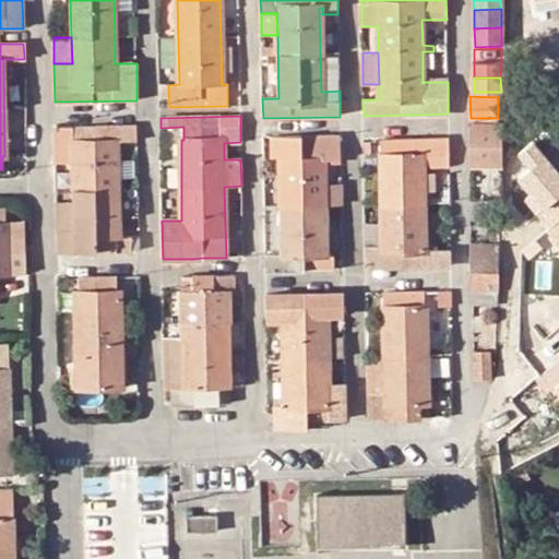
[(499,126),(470,127),(470,157),(500,157),(499,126)]
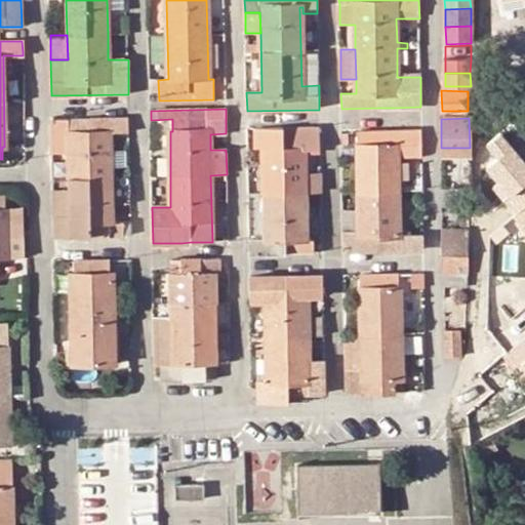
[(110,133),(129,133),(129,119),(72,120),(73,133),(69,134),(70,214),(53,214),(53,237),(131,236),(130,224),(111,224),(110,133)]
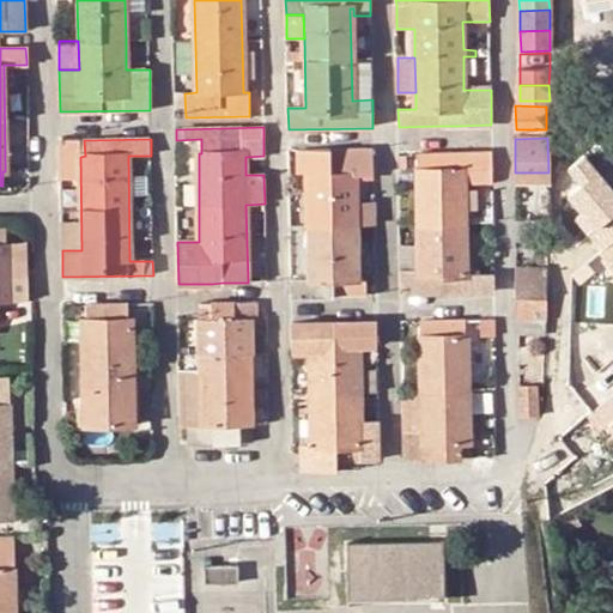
[(60,140),(60,150),(70,150),(71,140),(60,140)]
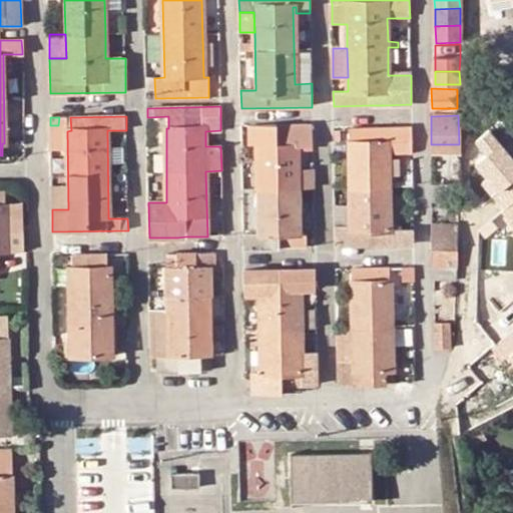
[(298,189),(297,169),(297,147),(313,146),(312,126),(249,127),(249,140),(249,144),(255,143),(259,232),(243,232),(243,248),(306,247),(306,233),(298,233),(298,189)]
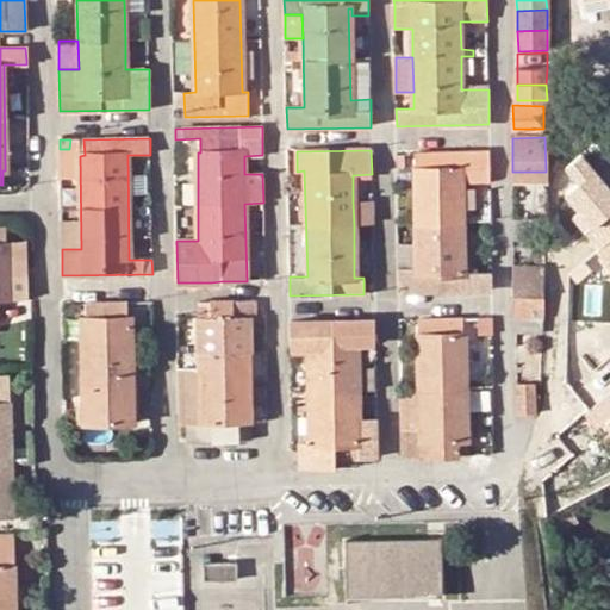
[(417,223),(464,222),(462,184),(490,182),(489,153),(416,155),(417,223)]
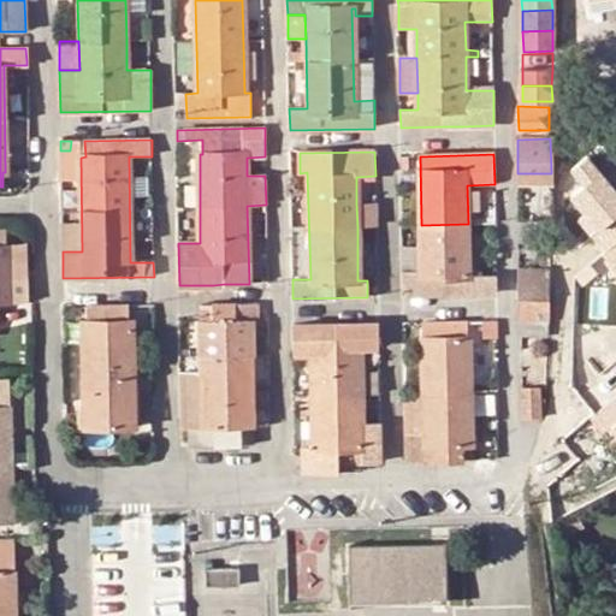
[(615,183),(602,165),(566,196),(615,256),(615,183)]
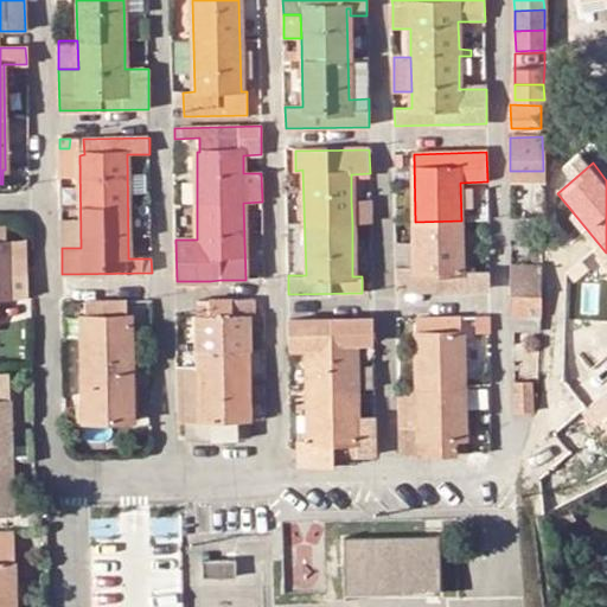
[(286,166),(286,176),(295,176),(295,171),(295,166),(286,166)]
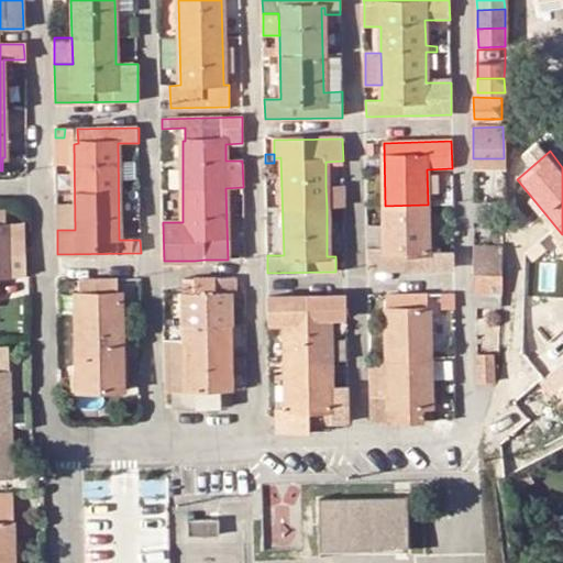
[(73,198),(70,165),(57,166),(59,199),(73,198)]
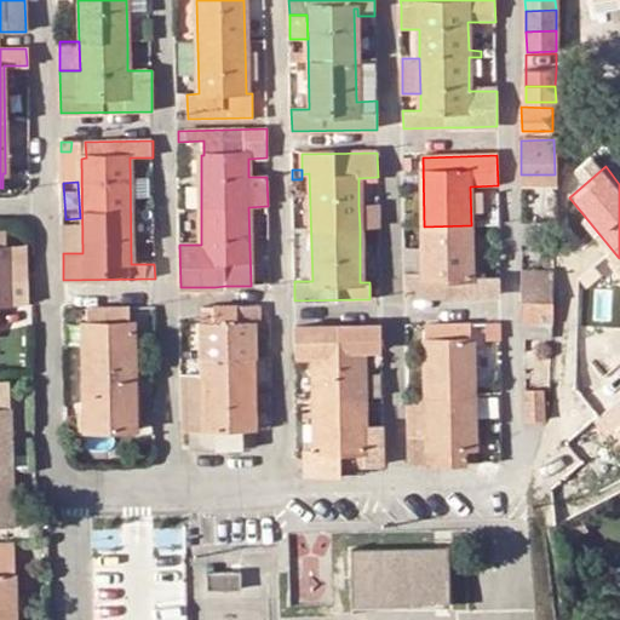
[(359,205),(360,229),(379,228),(378,205),(359,205)]
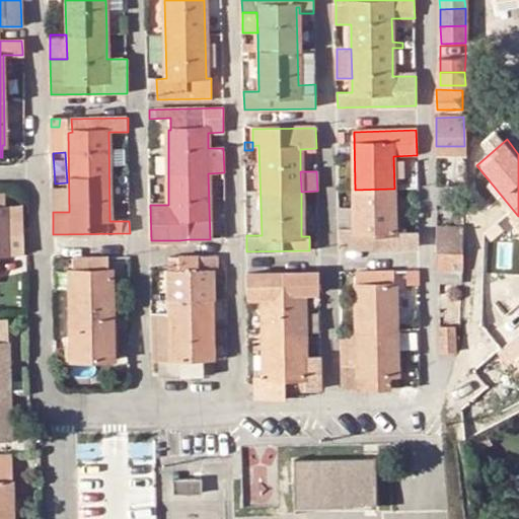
[(53,187),(53,212),(69,212),(69,187),(53,187)]
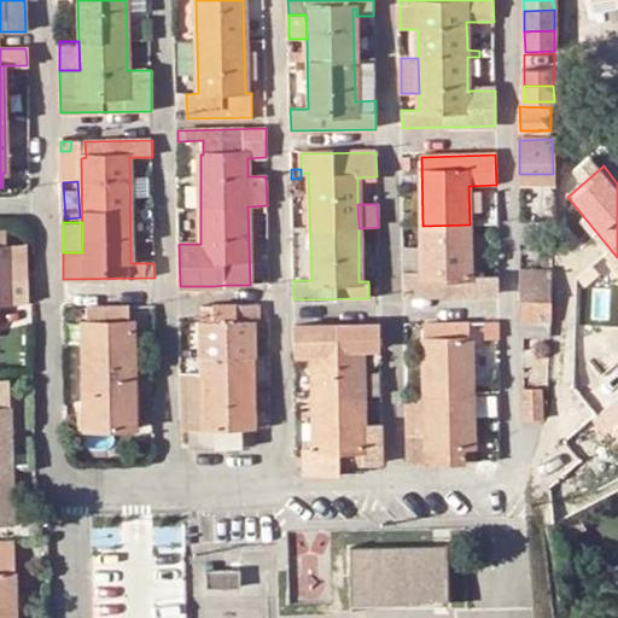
[(497,293),(497,275),(471,275),(470,225),(423,226),(423,270),(406,272),(406,297),(497,293)]
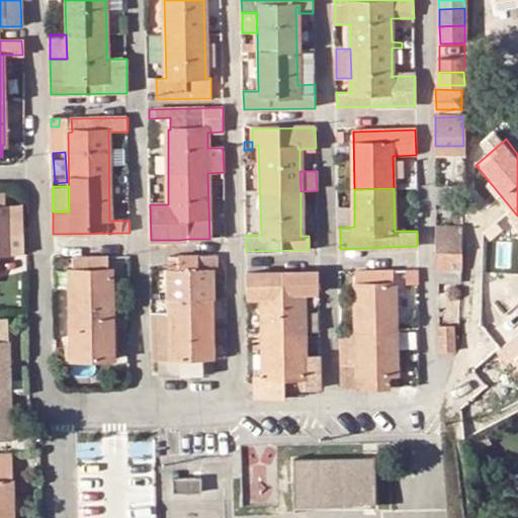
[(458,188),(435,188),(435,203),(458,203),(458,188)]
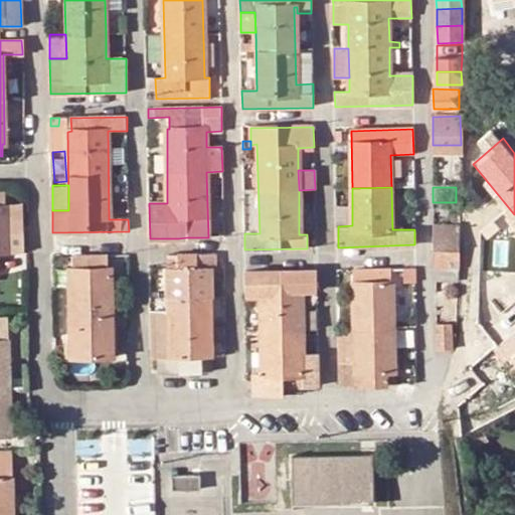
[(21,203),(5,204),(6,235),(21,234),(21,203)]
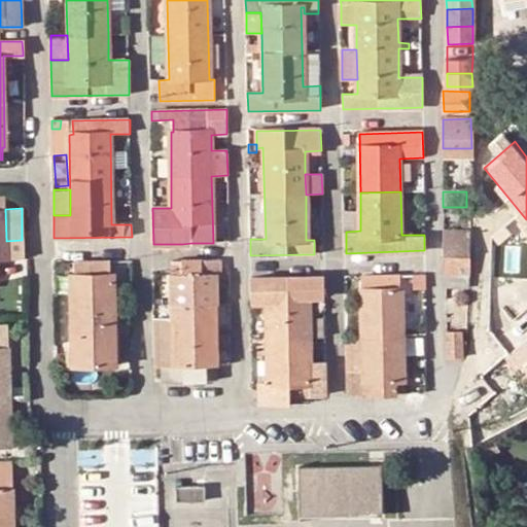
[(469,259),(469,287),(471,233),(443,234),(443,259),(469,259)]
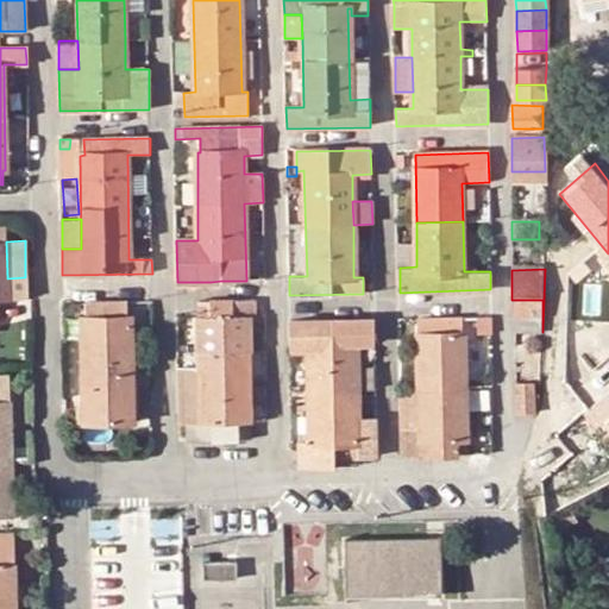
[(198,301),(199,318),(200,384),(200,401),(200,422),(200,437),(200,441),(249,441),(249,421),(248,322),(253,322),(253,315),(252,300),(198,301)]
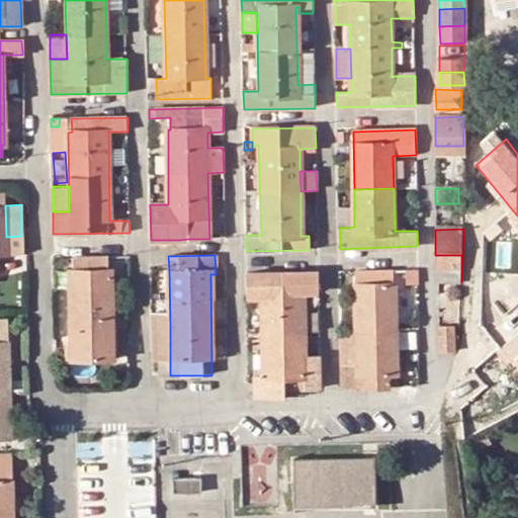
[(461,255),(435,255),(436,270),(438,270),(438,282),(461,282),(461,255)]
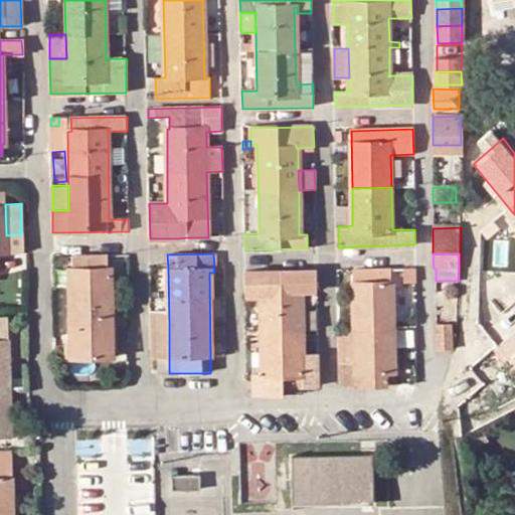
[(107,256),(72,258),(73,270),(70,270),(72,372),(113,371),(111,270),(108,270),(107,256)]
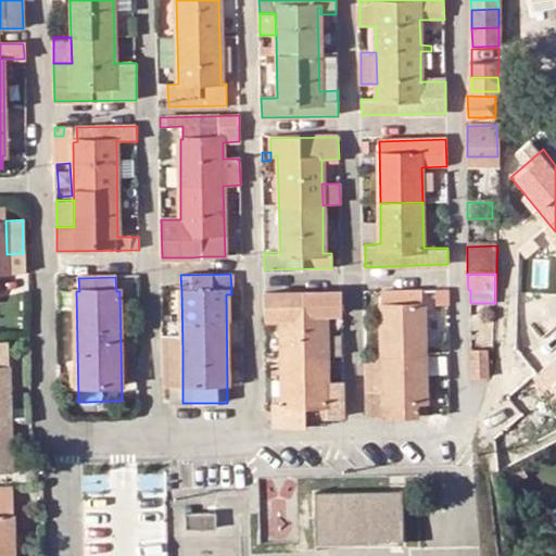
[(446,290),(437,291),(437,306),(447,305),(446,290)]
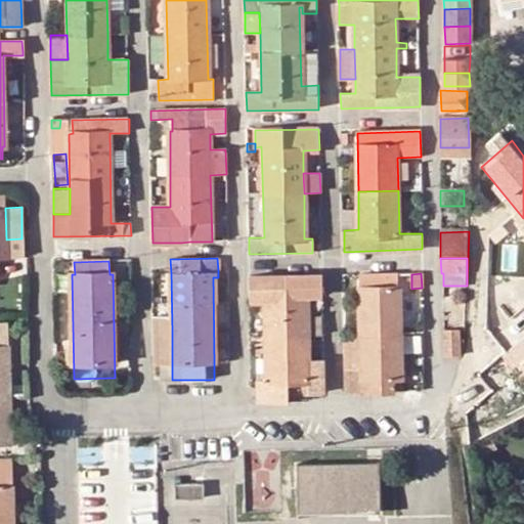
[(360,335),(400,333),(399,285),(398,281),(398,274),(359,275),(360,335)]
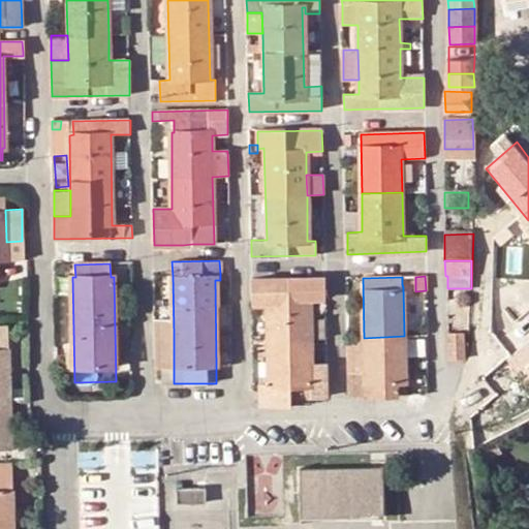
[(251,279),(252,303),(267,302),(268,347),(253,348),(253,383),(259,382),(260,406),(290,405),(289,398),(327,397),(327,364),(310,364),(309,299),(325,298),(324,278),(251,279)]
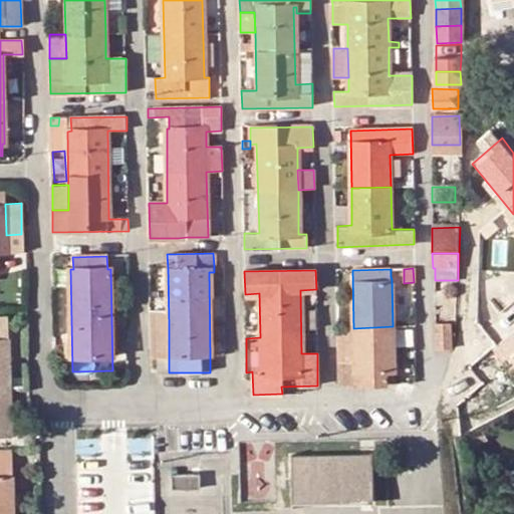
[(0,430),(8,430),(7,387),(10,387),(8,316),(0,316),(0,430)]
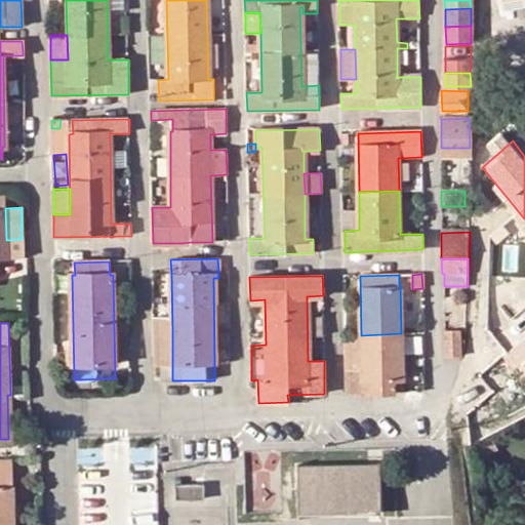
[(172,331),(154,332),(154,346),(172,346),(172,331)]
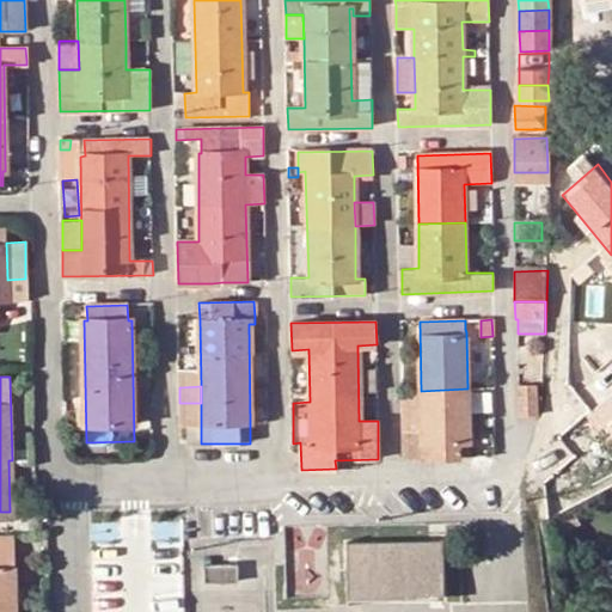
[(537,386),(519,386),(520,416),(538,415),(537,386)]
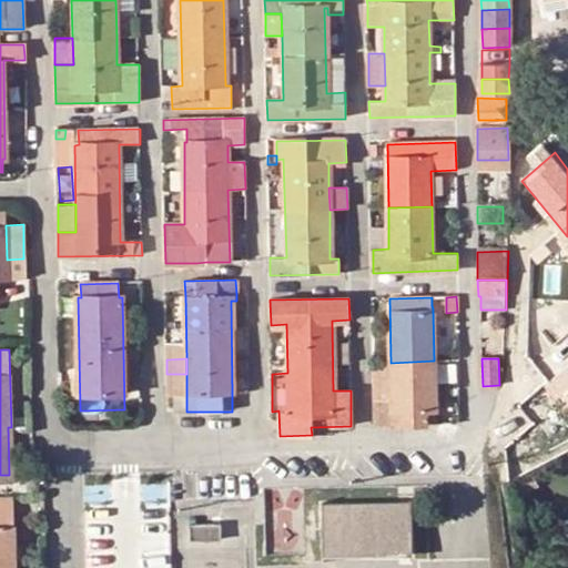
[(247,359),(232,359),(232,393),(249,393),(247,359)]
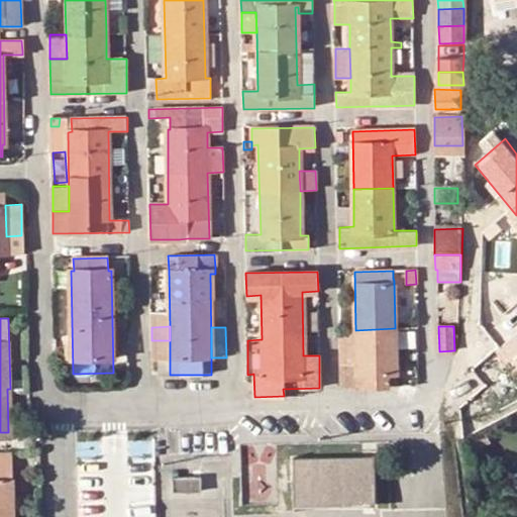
[(395,328),(341,331),(341,388),(397,386),(396,377),(395,328)]
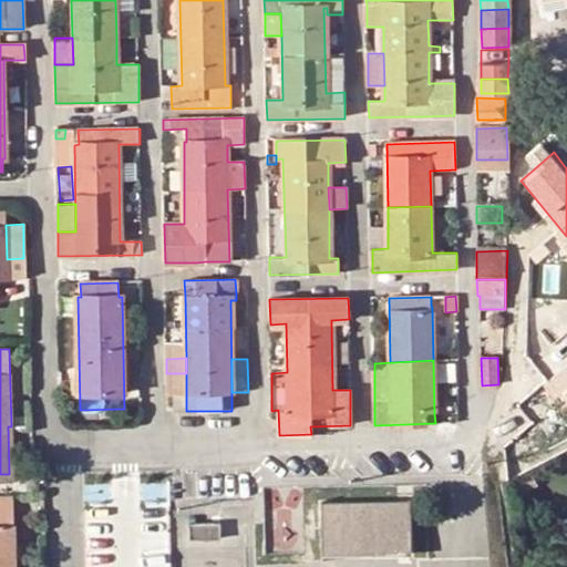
[(566,405),(566,364),(547,380),(566,405)]
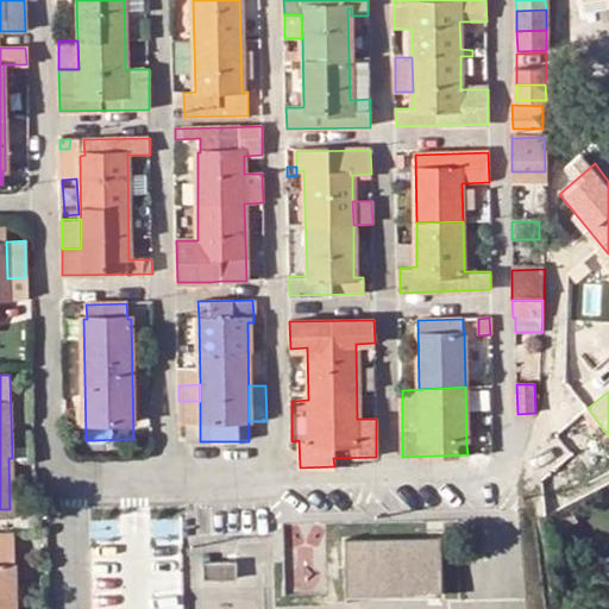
[(200,422),(200,401),(179,401),(180,424),(187,424),(200,422)]
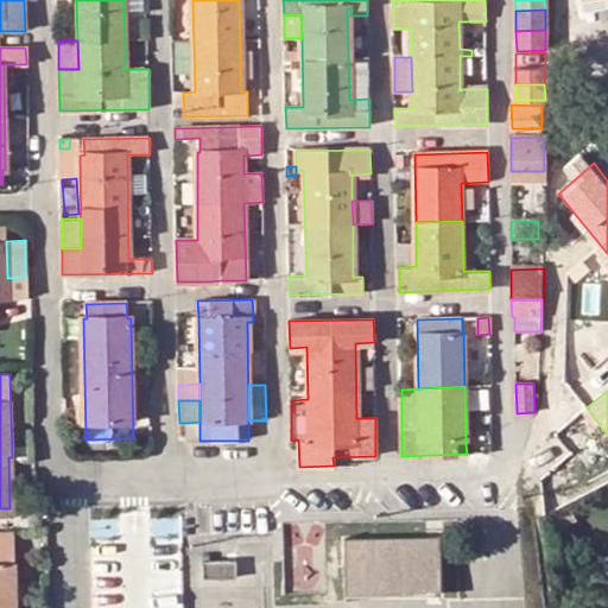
[(200,422),(187,423),(187,436),(200,436),(200,422)]
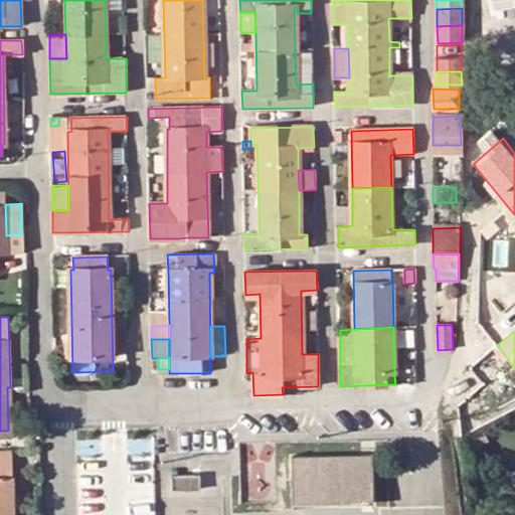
[(13,514),(12,452),(0,451),(0,514),(13,514)]
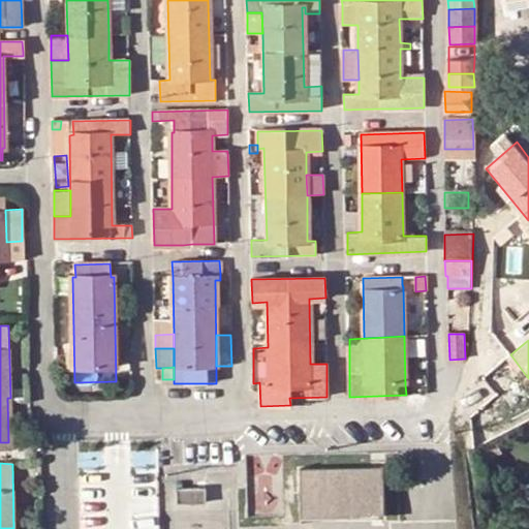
[(382,468),(301,470),(301,486),(337,486),(337,517),(383,516),(382,468)]
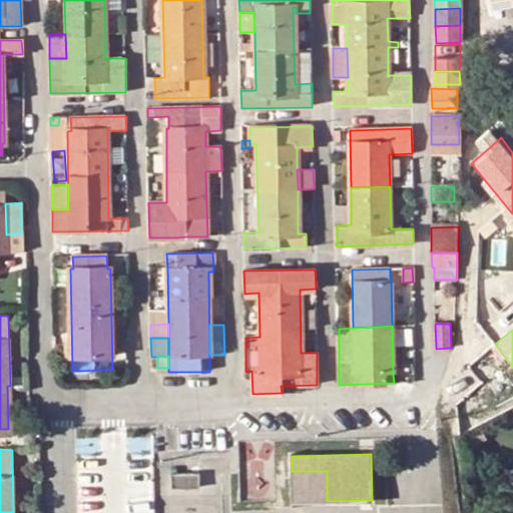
[(293,502),(327,501),(327,471),(292,471),(293,502)]
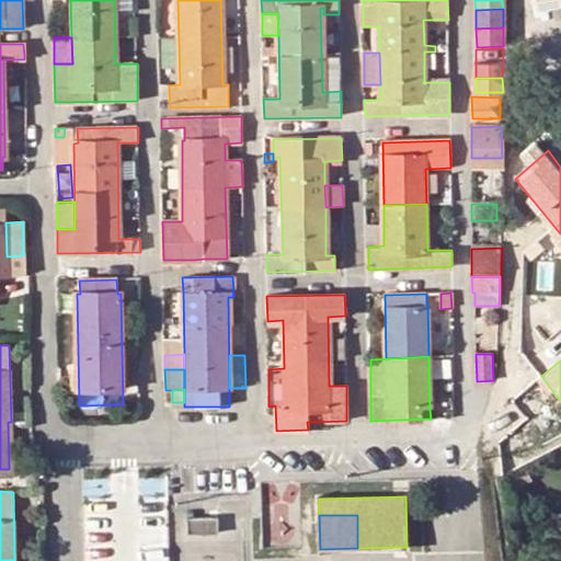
[(203,518),(187,519),(189,533),(217,533),(217,518),(203,518)]
